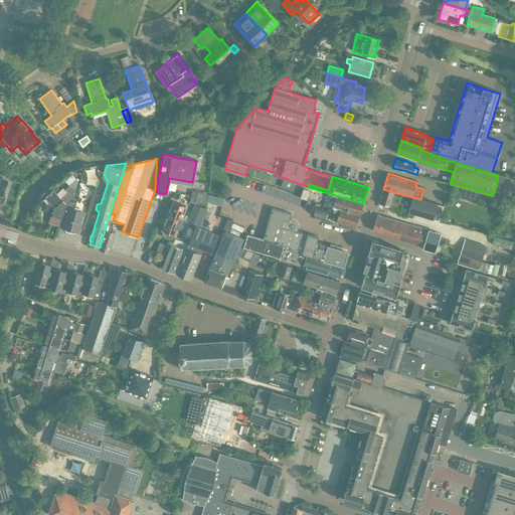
[(281,186),(281,187),(296,193),(295,194),(301,197),(324,204),(336,207),(360,214),(363,203),(308,187),(284,178),(281,186)]
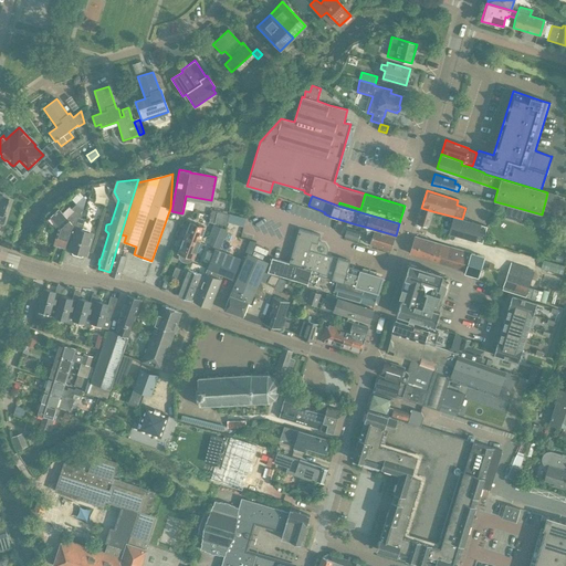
[(59,209),(50,218),(59,227),(53,245),(65,249),(66,245),(66,244),(72,227),(74,226),(79,218),(83,209),(85,200),(83,198),(76,205),(72,209),(74,211),(66,218),(59,209)]
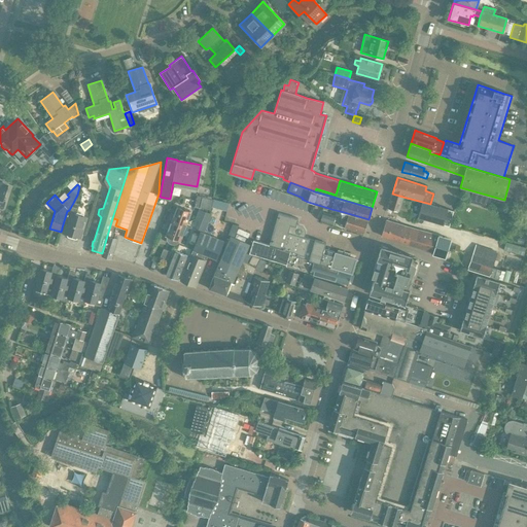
[(491,198),(472,192),(469,203),(488,208),(491,198)]
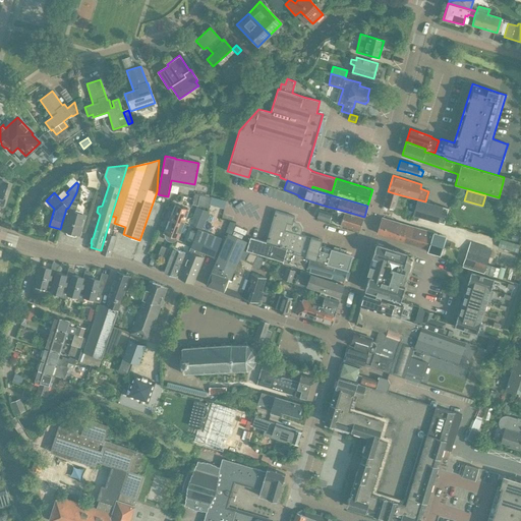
[(398,194),(388,191),(384,207),(397,210),(405,213),(407,206),(402,204),(403,199),(397,197),(398,194)]
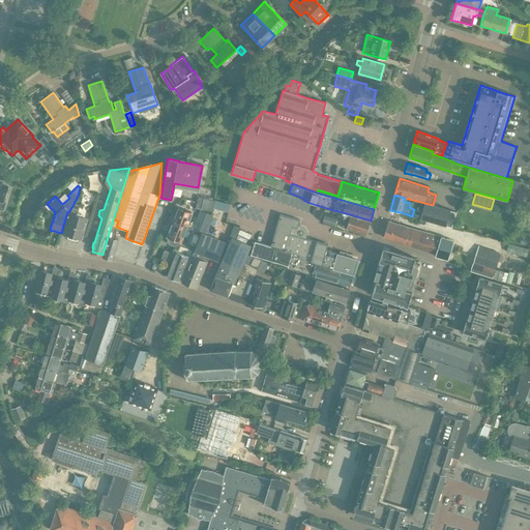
[(196,202),(212,206),(213,201),(198,197),(196,202)]
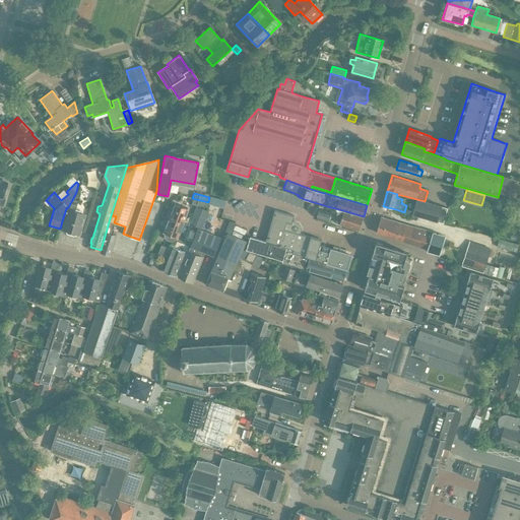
[(208,202),(192,198),(191,203),(207,207),(208,202)]
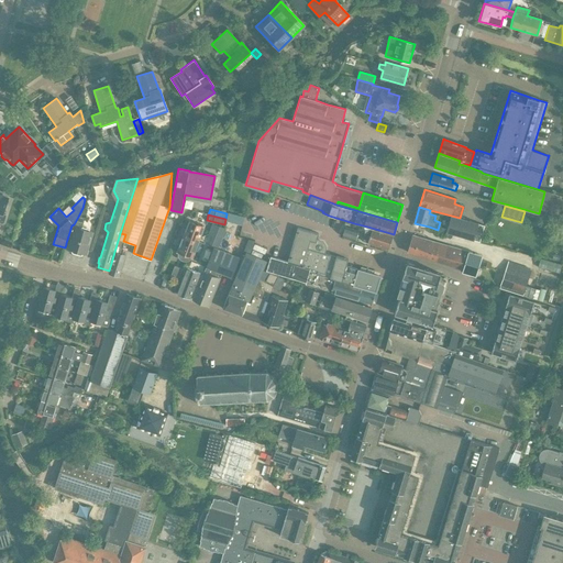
[(72,225),(66,243),(70,244),(69,249),(72,250),(72,253),(81,256),(84,253),(86,254),(92,233),(88,232),(89,230),(81,228),(85,218),(78,217),(74,224),(72,225)]
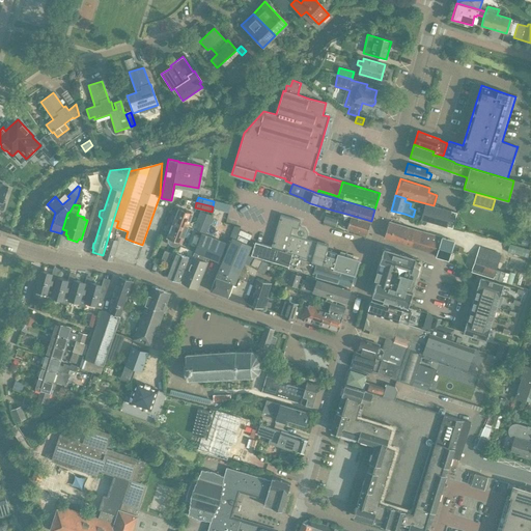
[(421,216),(420,219),(422,219),(446,226),(447,223),(453,225),(456,214),(450,213),(424,204),(421,216)]
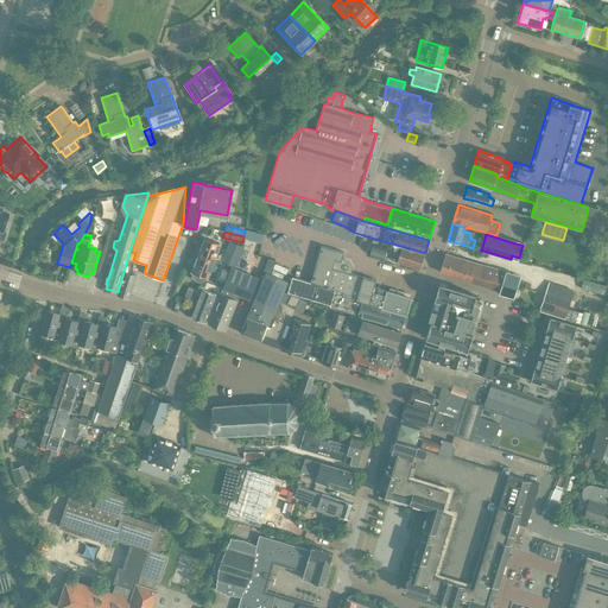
[(200,251),(191,272),(192,273),(192,276),(192,278),(194,279),(195,280),(200,282),(202,282),(203,279),(204,278),(207,278),(215,257),(210,254),(215,242),(206,240),(201,251),(200,251)]
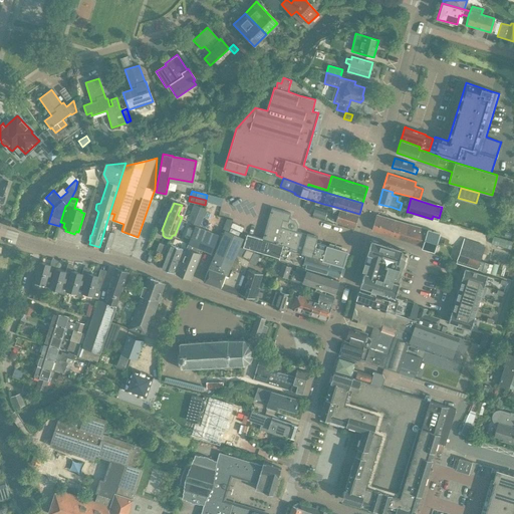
[(195,204),(191,215),(196,217),(194,222),(201,224),(206,208),(195,204)]
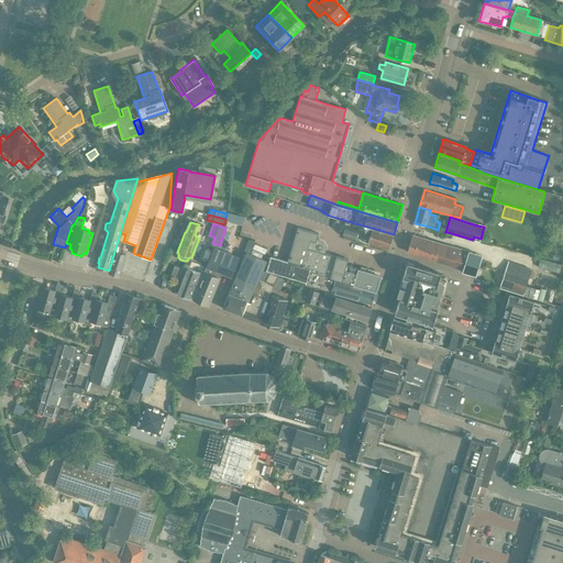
[(225,242),(234,243),(238,227),(229,224),(225,242)]
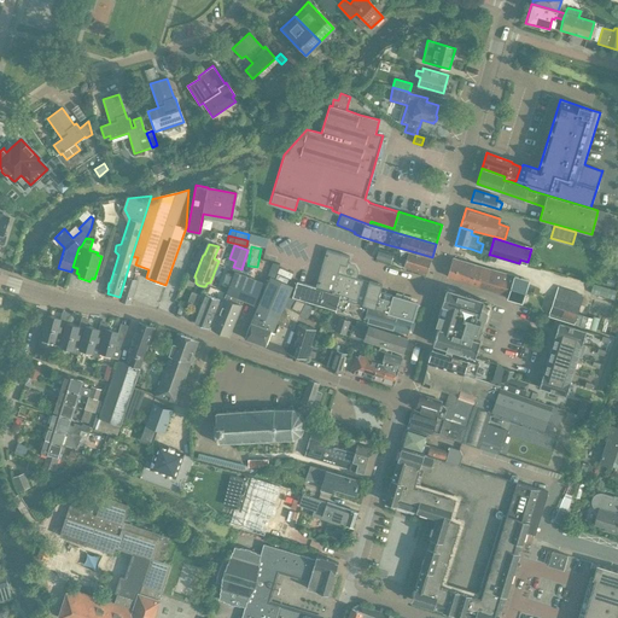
[(390,263),(394,254),(379,249),(375,258),(390,263)]
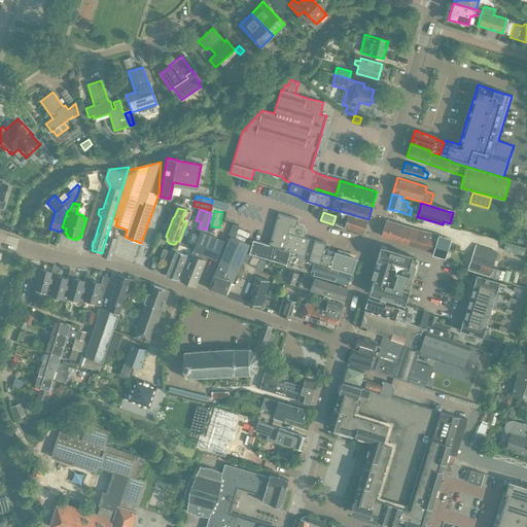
[(279,213),(270,245),(282,249),(296,252),(295,255),(319,264),(323,249),(325,243),(302,236),(304,232),(302,227),(296,226),(299,218),(279,213)]
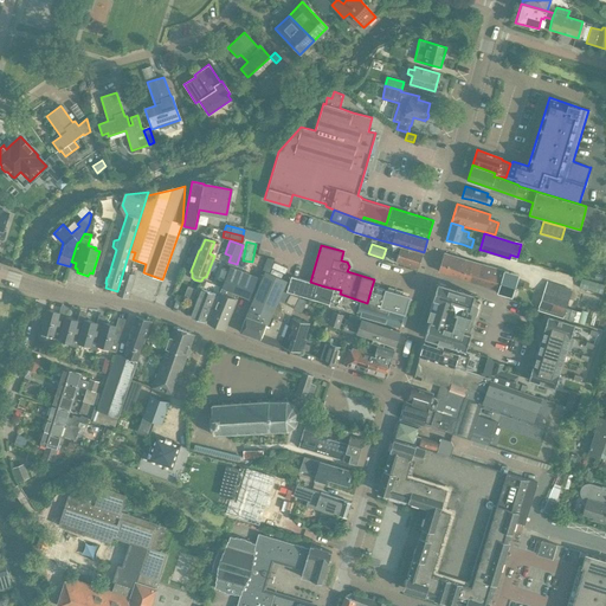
[(418,269),(423,253),(400,246),(398,255),(391,252),(389,259),(418,269)]
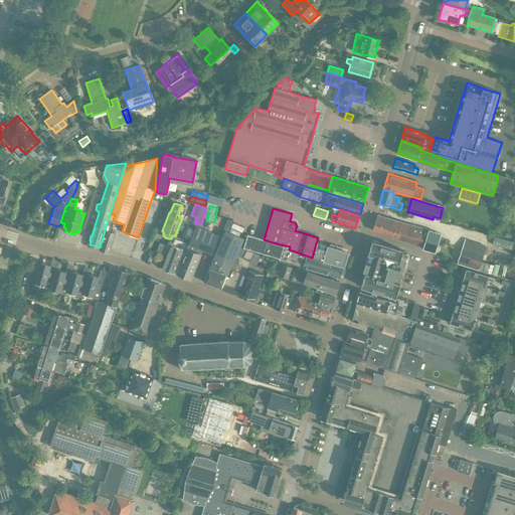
[(110,213),(100,247),(99,249),(109,252),(115,233),(111,232),(112,227),(111,227),(113,220),(115,214),(110,213)]
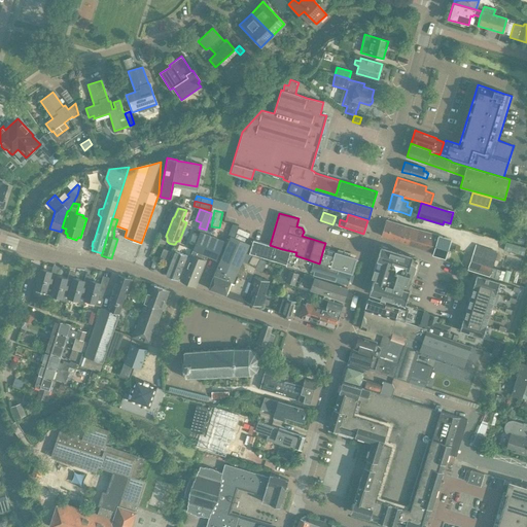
[(445,258),(451,240),(387,220),(382,237),(433,252),(432,254),(445,258)]
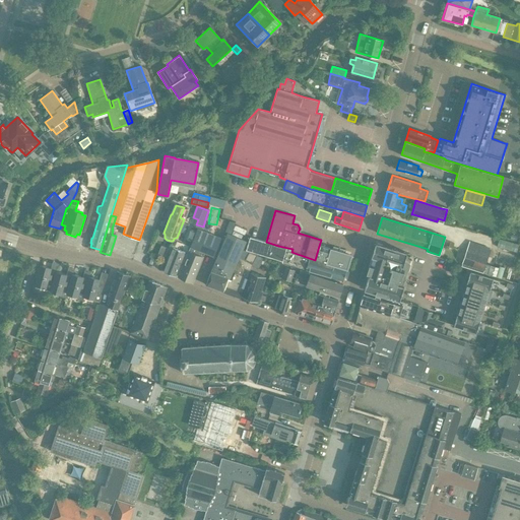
[(190,247),(202,252),(214,257),(221,238),(197,229),(190,247)]
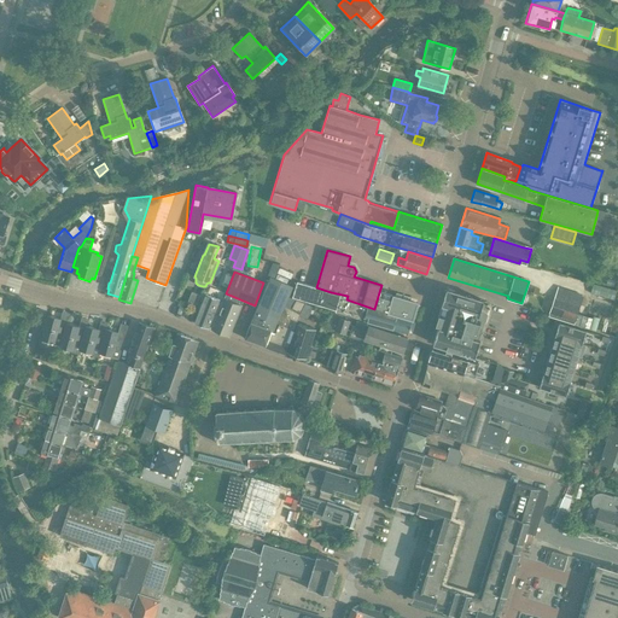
[(287,307),(287,305),(290,297),(287,297),(292,286),(269,277),(244,337),(264,345),(264,347),(266,347),(272,330),(277,331),(286,308),(287,307)]
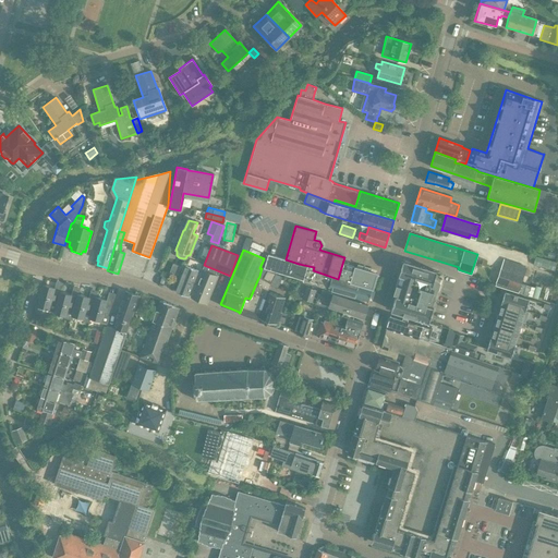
[(339,292),(342,280),(338,279),(313,270),(314,267),(299,264),(286,259),(284,259),(276,257),(268,255),(264,268),(303,279),(303,281),(339,292)]
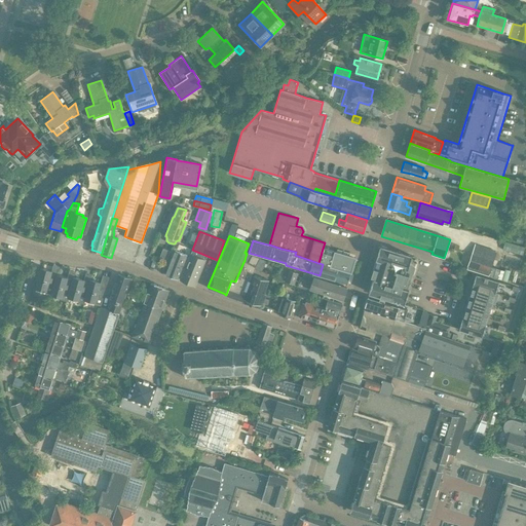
[(504,241),(502,250),(523,255),(525,248),(504,241)]
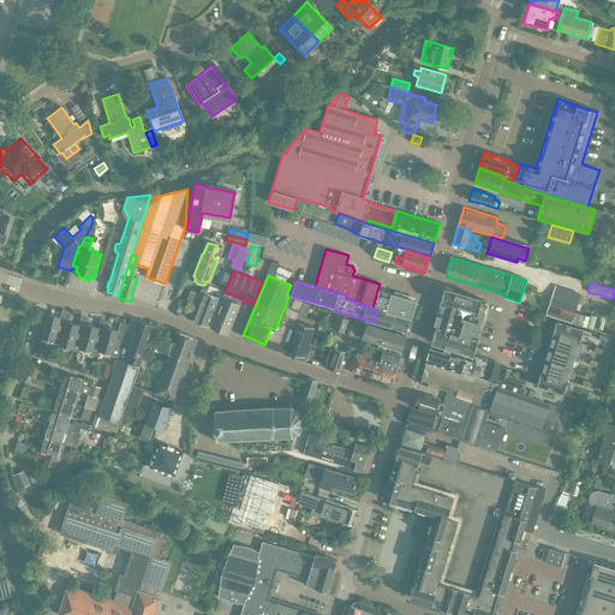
[(555,286),(547,312),(572,321),(574,312),(580,296),(578,294),(578,293),(555,286)]
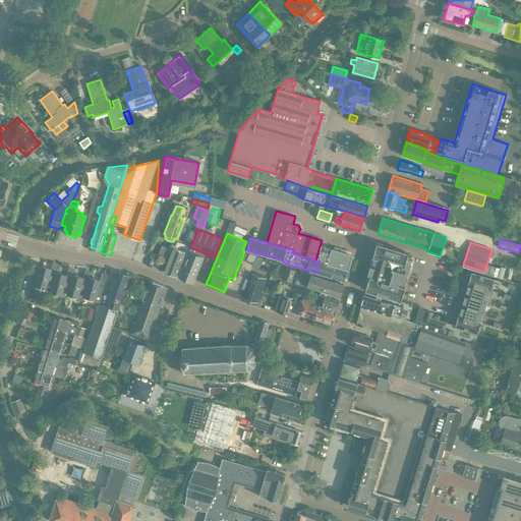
[(365,289),(366,290),(400,300),(404,287),(408,272),(407,272),(408,267),(404,266),(408,253),(377,243),(372,256),(367,276),(369,277),(365,289)]
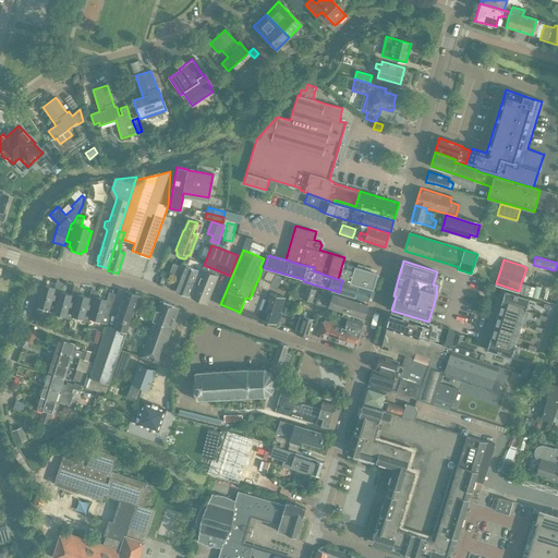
[(338,279),(342,280),(372,288),(376,273),(342,264),(338,279)]
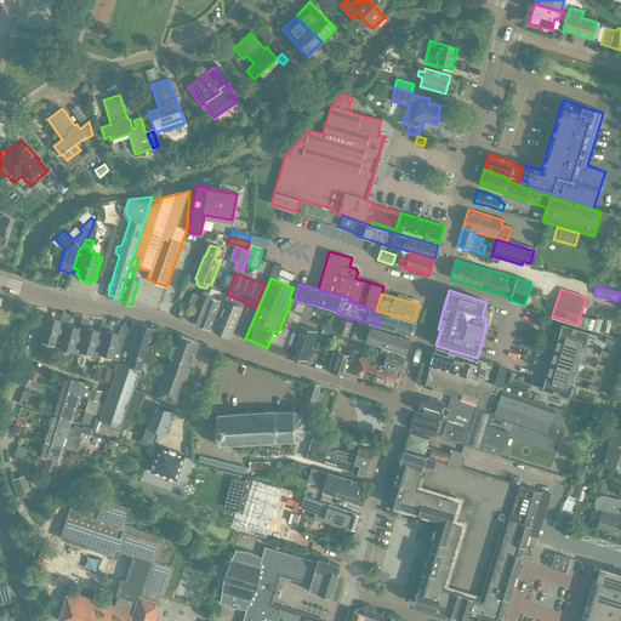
[(201,311),(195,325),(209,330),(215,315),(220,301),(204,295),(201,302),(203,303),(203,306),(201,311)]
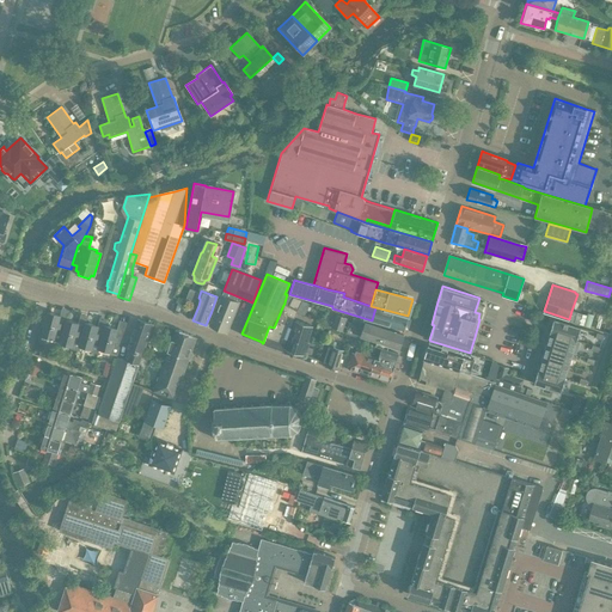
[(238,297),(224,291),(209,326),(226,332),(238,303),(237,301),(238,297)]
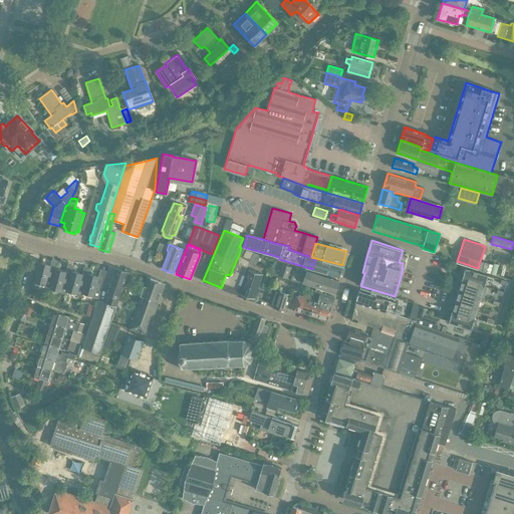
[(239,254),(240,255),(250,260),(254,252),(241,247),(239,254)]
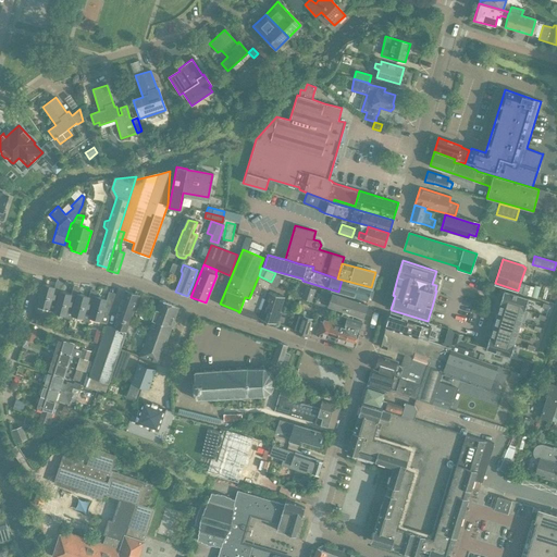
[(260,276),(259,275),(259,276),(258,277),(249,298),(245,297),(239,312),(256,319),(271,282),(260,276)]
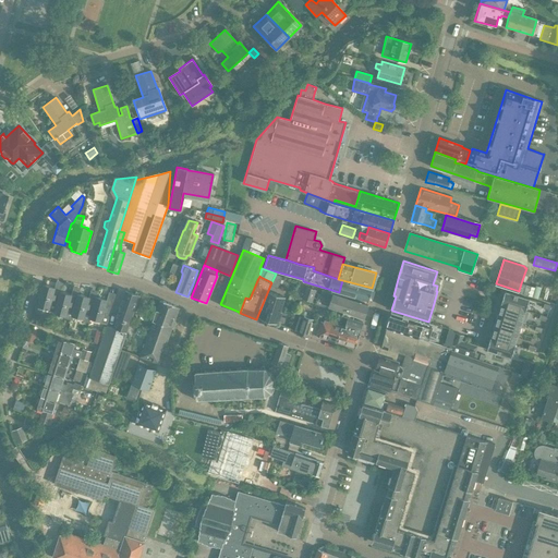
[(368,301),(372,288),(342,280),(339,292),(339,293),(348,295),(350,296),(354,298),(368,301)]
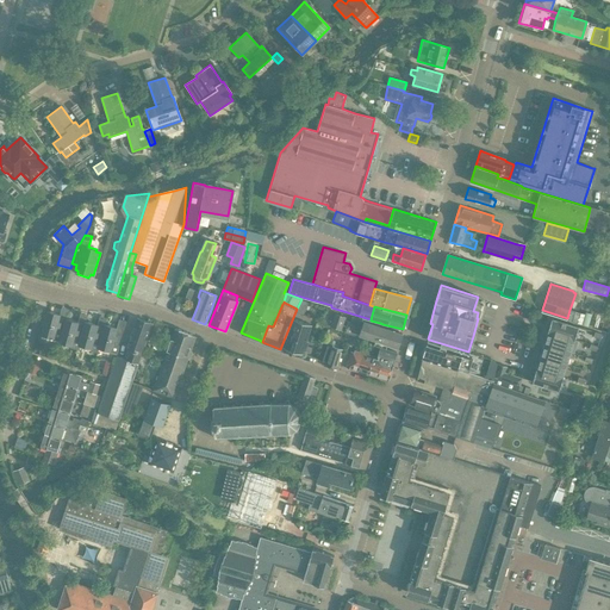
[(66,321),(60,318),(61,315),(48,311),(41,334),(54,337),(53,341),(60,342),(66,321)]
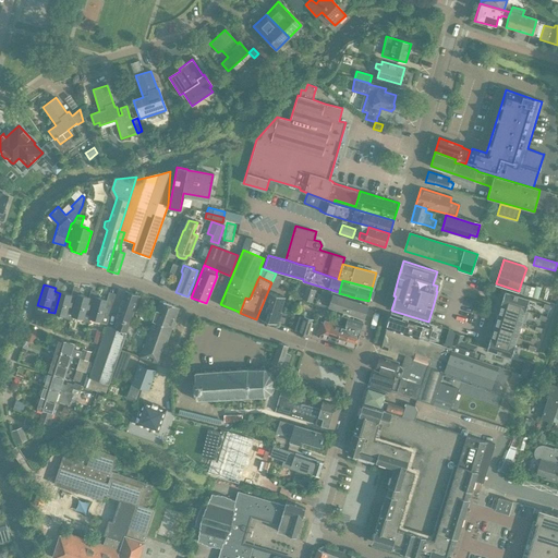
[(302,298),(313,301),(316,290),(305,286),(302,298)]
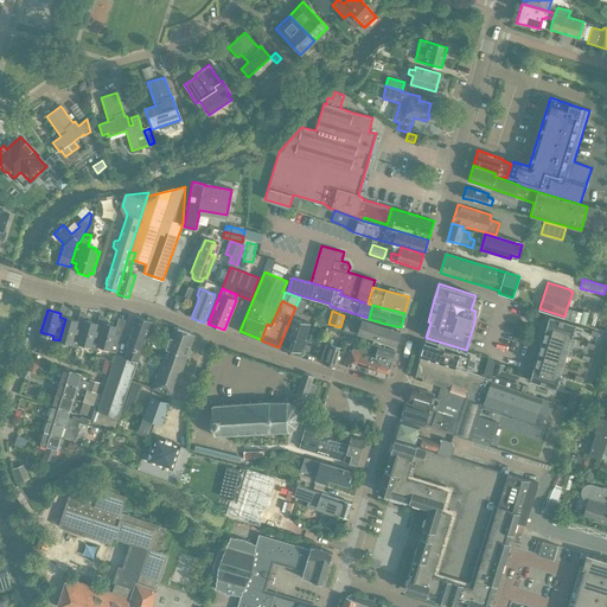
[(572,315),(570,318),(570,319),(570,320),(574,320),(574,321),(575,321),(576,321),(577,321),(579,321),(579,323),(580,323),(581,323),(582,324),(583,324),(586,324),(587,324),(589,325),(590,325),(592,325),(592,324),(593,320),(593,319),(592,319),(589,318),(588,318),(588,317),(588,313),(588,312),(583,311),(582,311),(582,312),(581,312),(579,312),(577,312),(577,311),(576,311),(575,311),(574,311),(573,311),(573,312),(572,312),(572,314),(572,315)]
